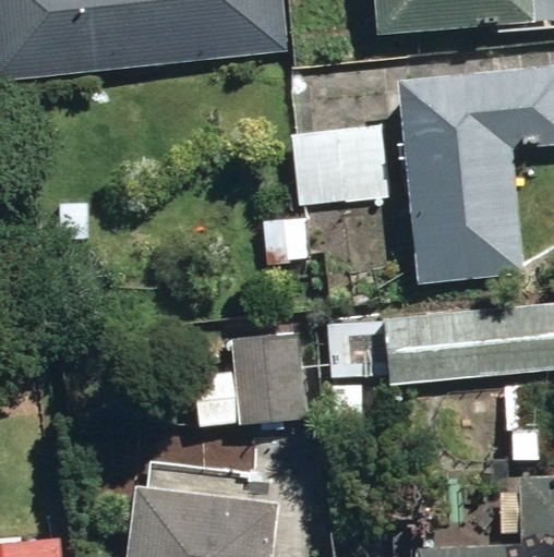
[(0,0),(0,80),(292,52),(287,0),(0,0)]
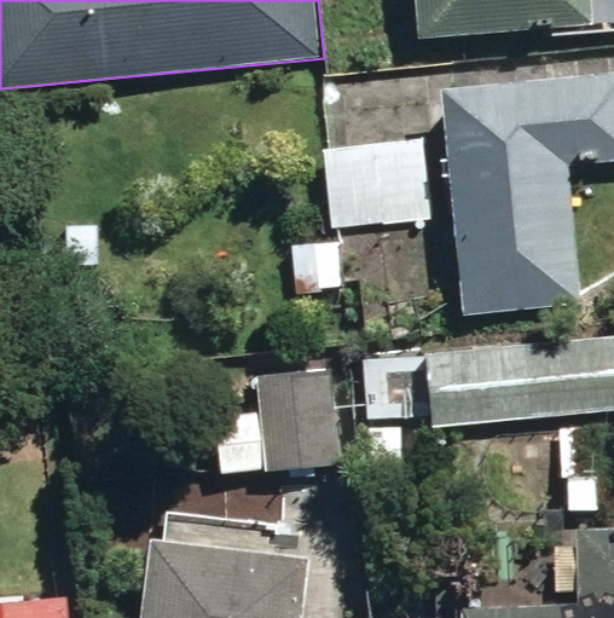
[(444,0),(445,28),(603,22),(602,0),(444,0)]
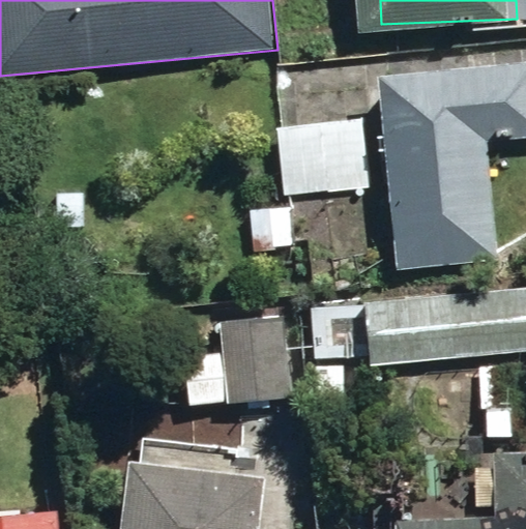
[(525,61),(372,79),(393,271),(499,259),(486,144),(525,139),(525,61)]
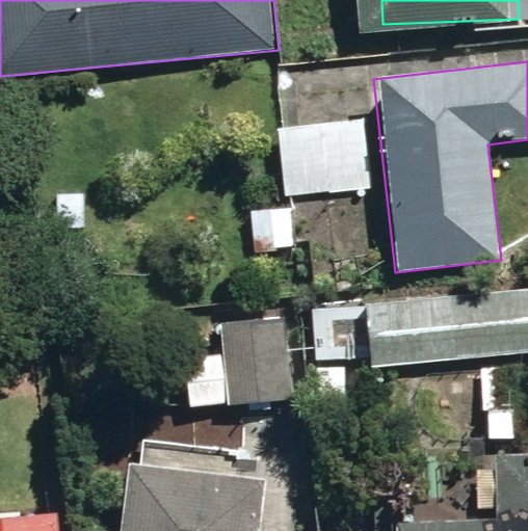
[(280,127),(284,194),(370,188),(367,123),(280,127)]
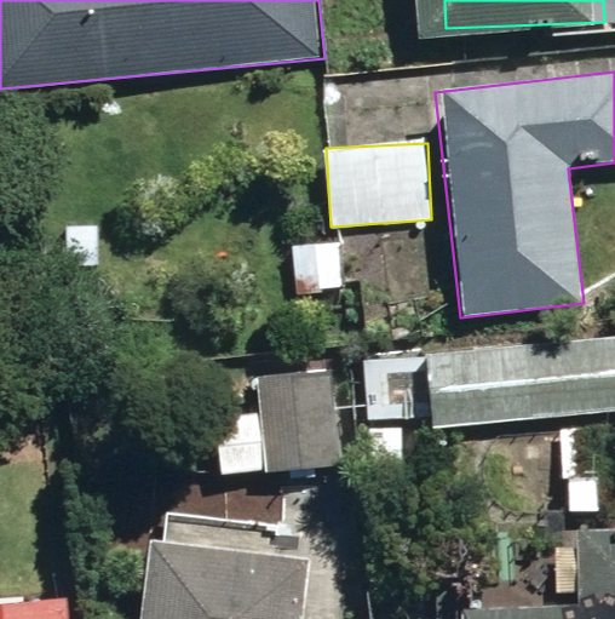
[(64,224),(65,268),(101,268),(101,225),(64,224)]
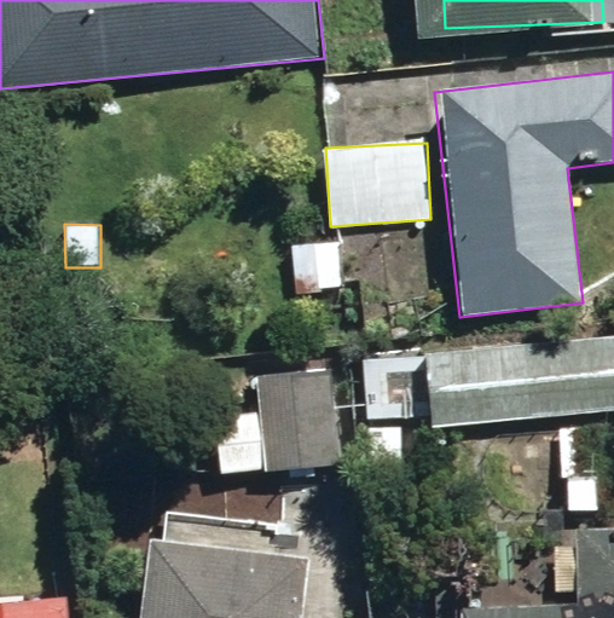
[(294,244),(297,310),(351,307),(347,241),(294,244)]
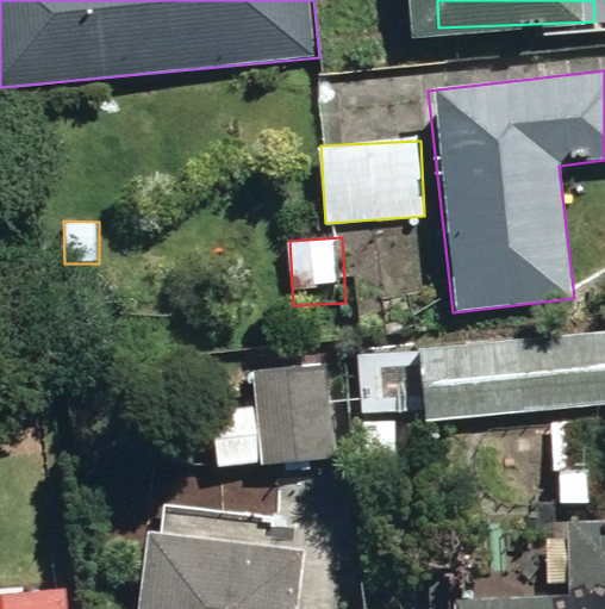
[(420,412),(420,420),(604,404),(604,331),(417,347),(416,350),(357,354),(361,416),(420,412)]
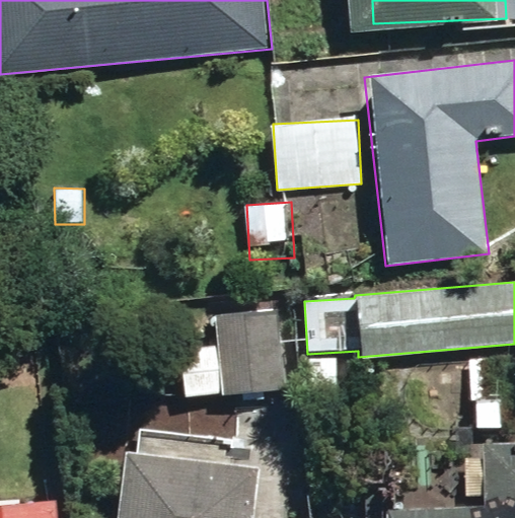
[(181,354),(184,397),(283,389),(277,308),(214,313),(217,351),(181,354)]
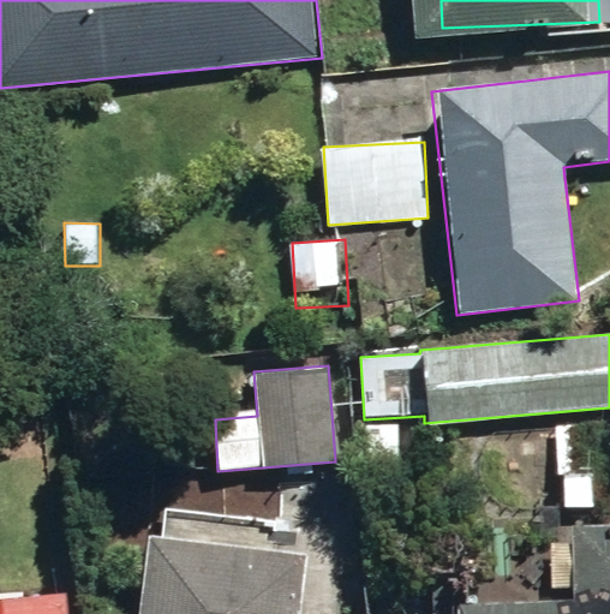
[(369,423),(369,464),(399,465),(399,424),(369,423)]
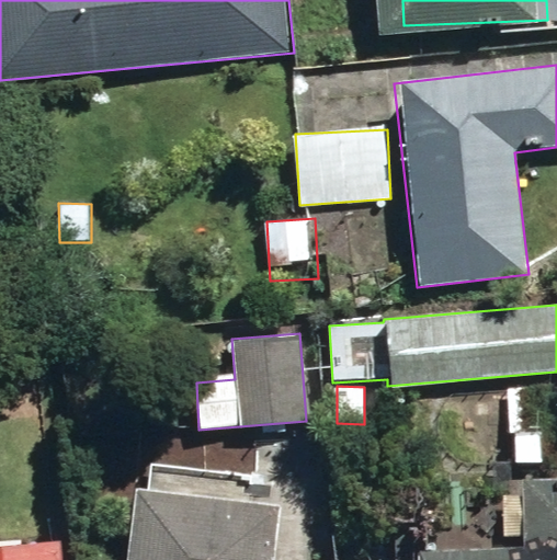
[(529,430),(531,461),(555,459),(553,427),(529,430)]
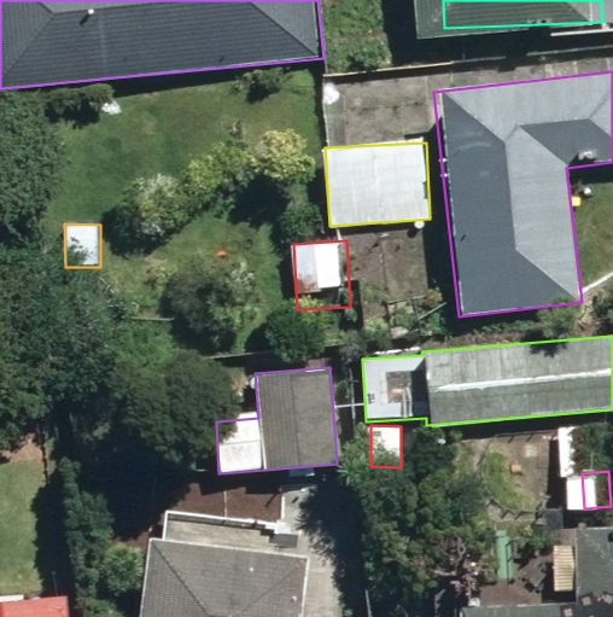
[(596,603),(489,607),(489,616),(612,616),(612,522),(593,524),(596,603)]
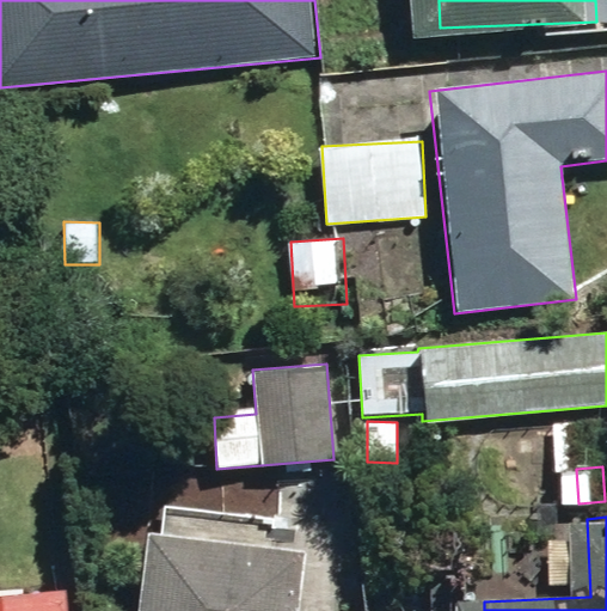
[(310,610),(318,551),(175,535),(165,610),(310,610)]
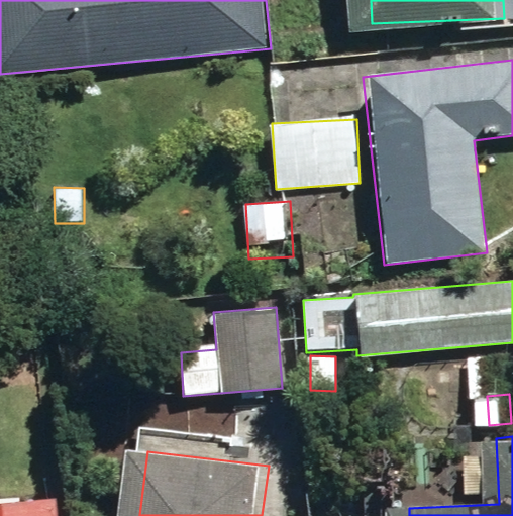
[(71,515),(70,498),(0,501),(0,515),(71,515)]
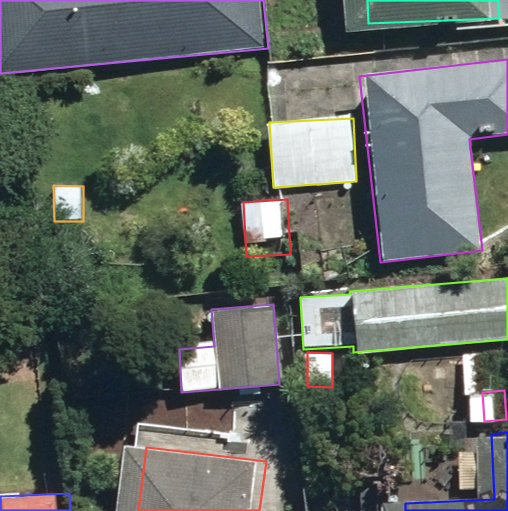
All buildings are outlined.
